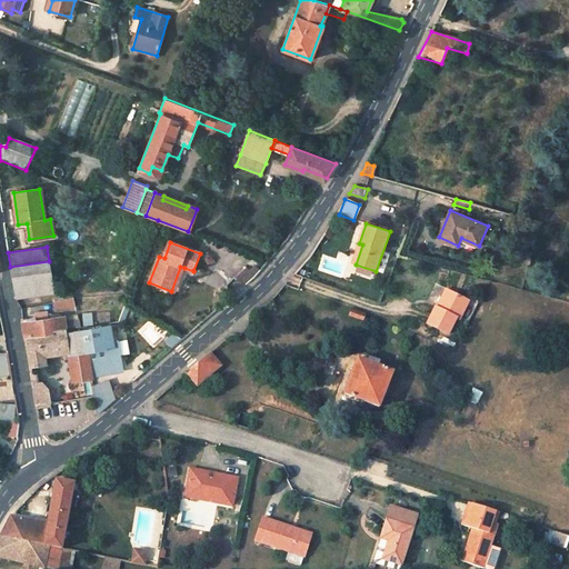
[(51,292),(56,292),(55,290),(49,261),(10,267),(12,281),(16,297),(51,292)]
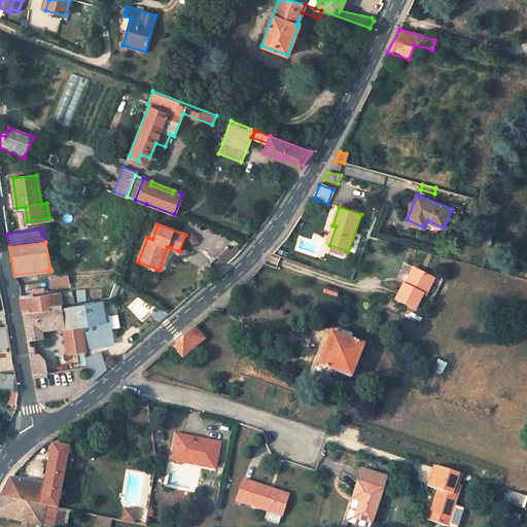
[(163,271),(171,248),(167,247),(159,270),(163,271)]
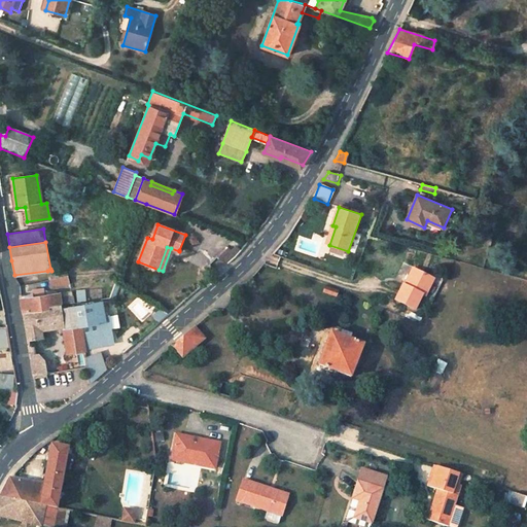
[(47,271),(51,286),(70,282),(66,267),(50,269),(51,271),(47,271)]
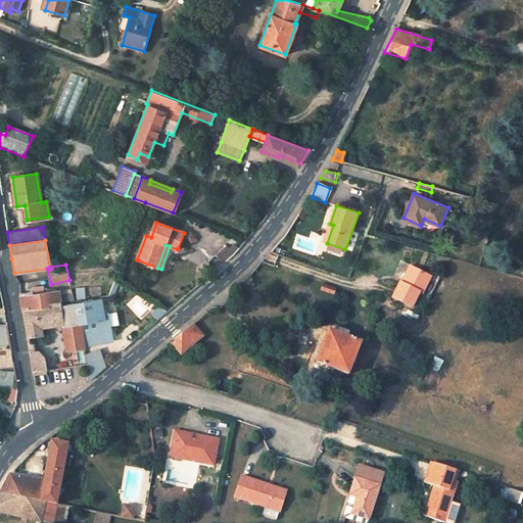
[(411,268),(402,284),(406,285),(415,270),(411,268)]
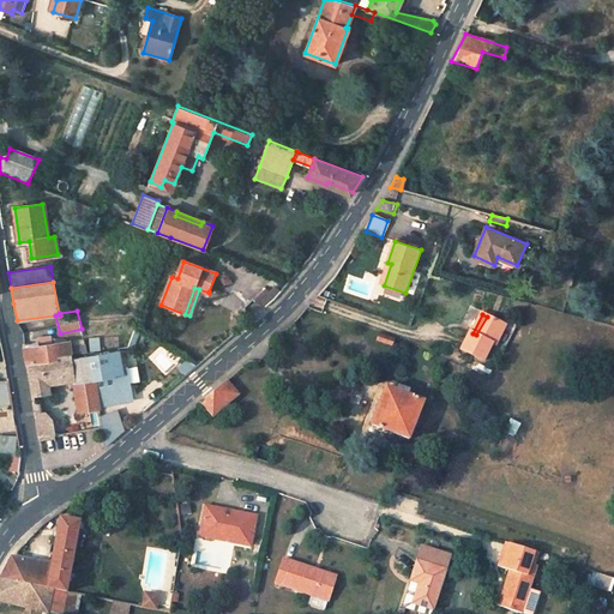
[(462,350),(485,362),(493,344),(497,347),(506,326),(487,317),(476,335),(473,333),(470,332),(462,350)]
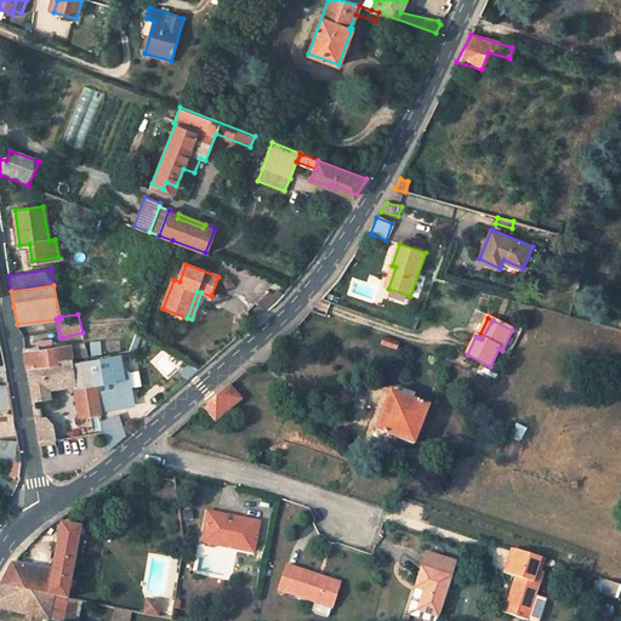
[(70,345),(23,352),(27,368),(57,364),(57,362),(70,358),(70,357),(73,357),(70,345)]
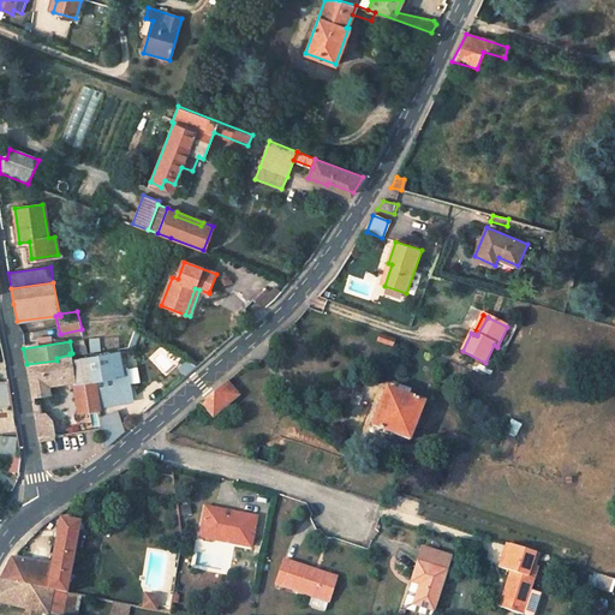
[(89,357),(91,380),(95,380),(99,408),(100,407),(100,405),(114,402),(132,399),(125,351),(93,356),(89,357)]
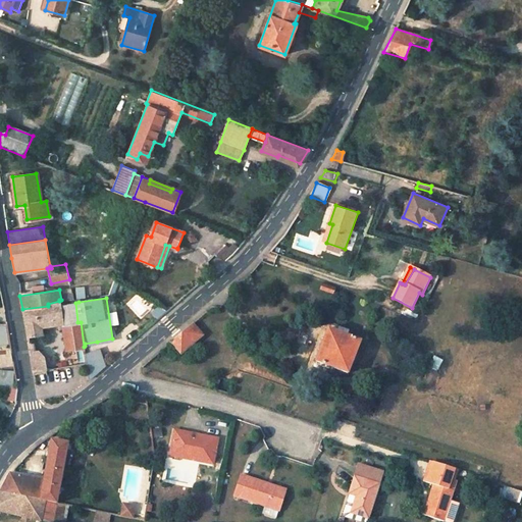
[(60,305),(59,301),(48,304),(48,306),(22,309),(27,335),(39,334),(37,322),(60,318),(61,323),(65,350),(83,347),(84,347),(81,322),(77,322),(75,303),(60,305)]
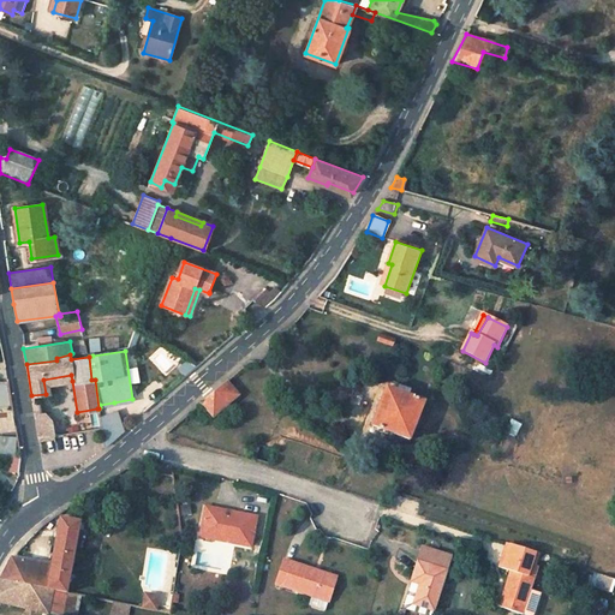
[(43,380),(46,394),(49,393),(48,384),(72,381),(71,375),(43,380)]
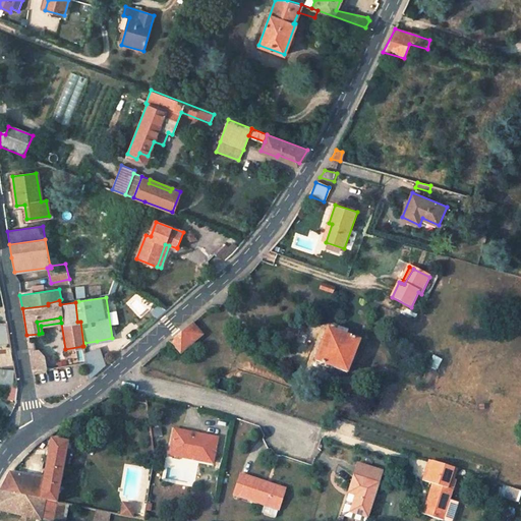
[(0,323),(0,343),(9,343),(6,323),(0,323)]
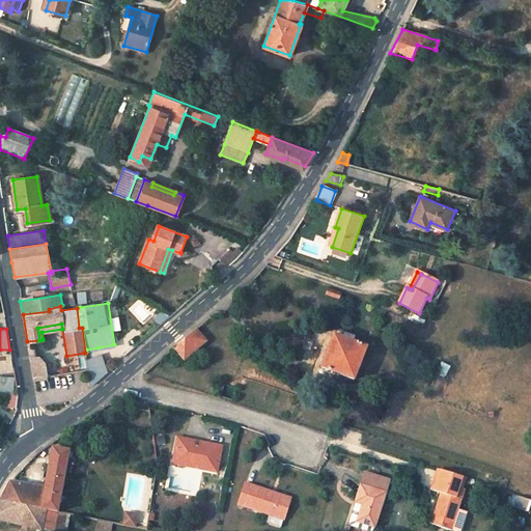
[(172,348),(184,362),(207,341),(196,329),(172,348)]
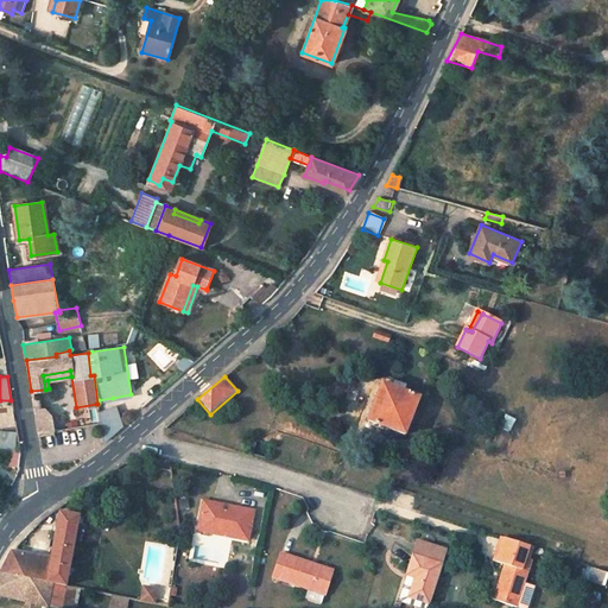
[(381,384),(368,420),(404,435),(419,398),(404,392),(406,385),(390,379),(387,386),(381,384)]
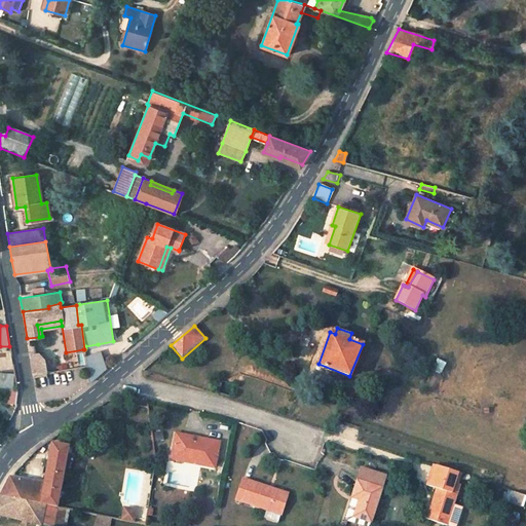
[(58,370),(57,364),(45,366),(44,358),(38,351),(33,352),(30,358),(33,374),(58,370)]
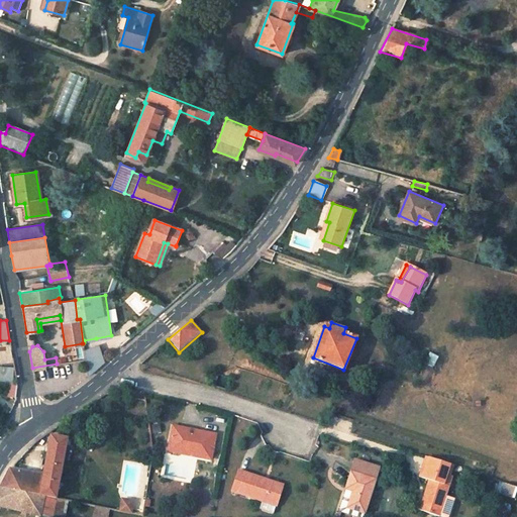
[(0,381),(16,383),(13,368),(0,366),(0,381)]
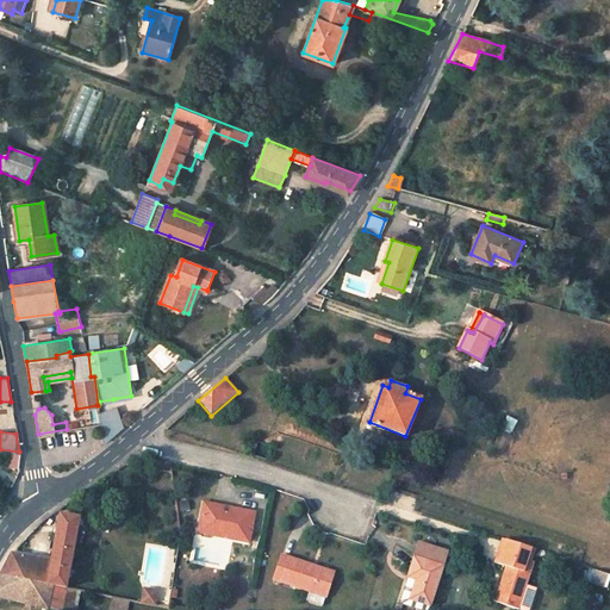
[(249,541),(255,512),(205,503),(200,527),(222,531),(221,535),(249,541)]
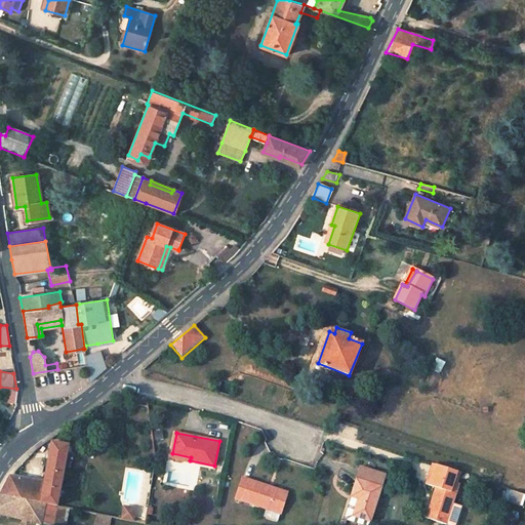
[(56,507),(68,446),(50,443),(44,483),(13,477),(12,474),(10,476),(0,493),(46,503),(56,507)]
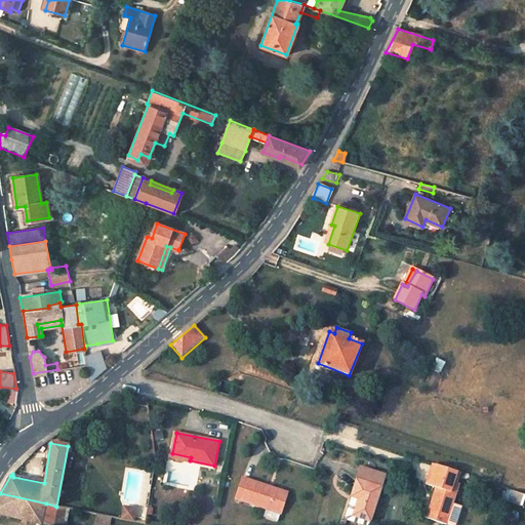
[(356,480),(344,520),(359,524),(367,524),(380,488),(385,475),(360,468),(356,480)]
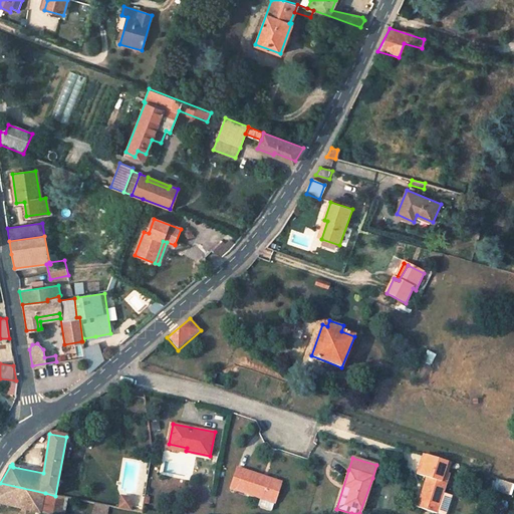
[(265,480),(259,478),(261,475),(243,469),(243,470),(238,468),(232,488),(259,497),(256,504),(272,509),(274,502),(280,485),(265,480)]
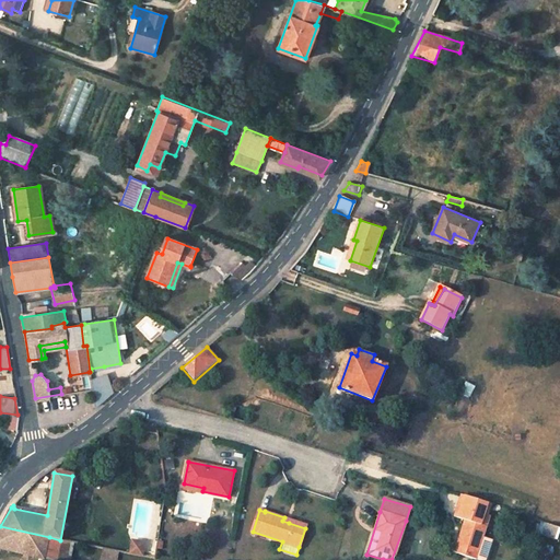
[(481,540),(489,516),(471,511),(467,521),(464,520),(453,552),(478,559),(486,559),(491,544),(481,540)]
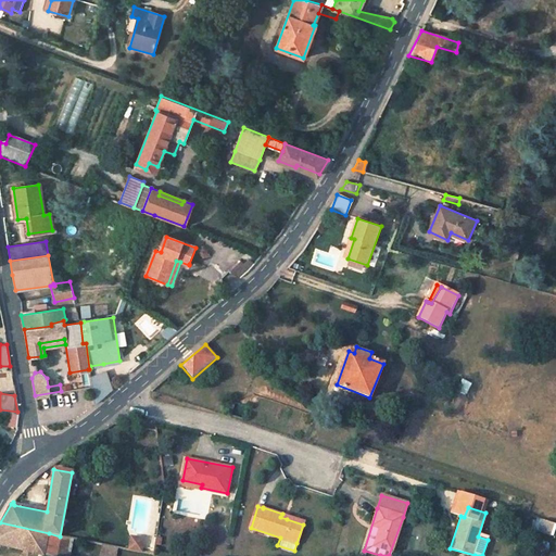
[(287,519),(303,525),(304,520),(282,514),(280,517),(287,519)]
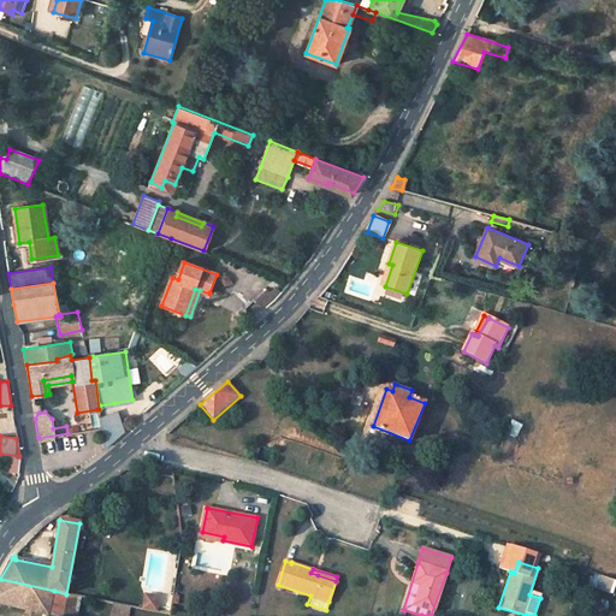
[(612,593),(615,580),(594,575),(591,587),(612,593)]
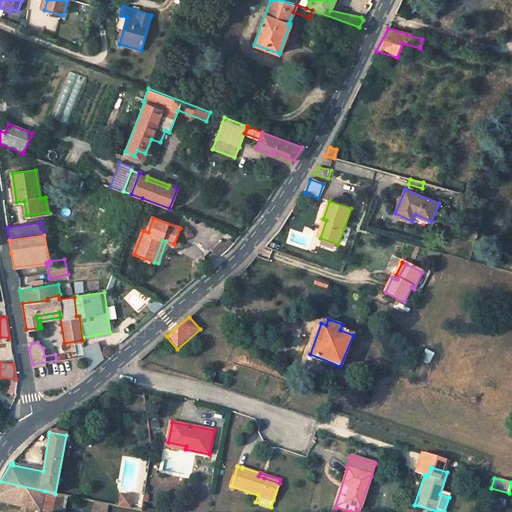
[(0,481),(0,482),(0,501),(41,511),(45,491),(0,481)]
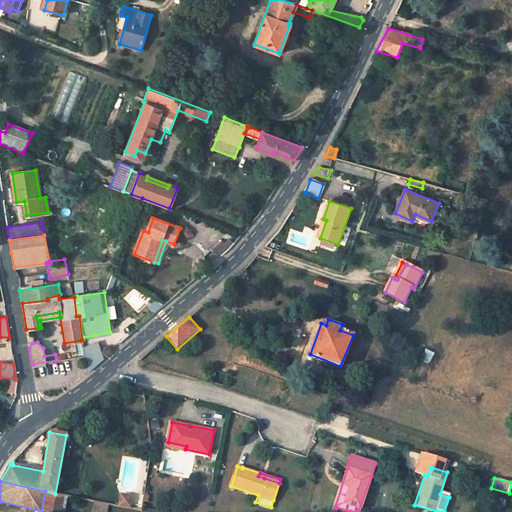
[(45,491),(41,511),(46,511),(64,511),(68,496),(55,494),(45,491)]
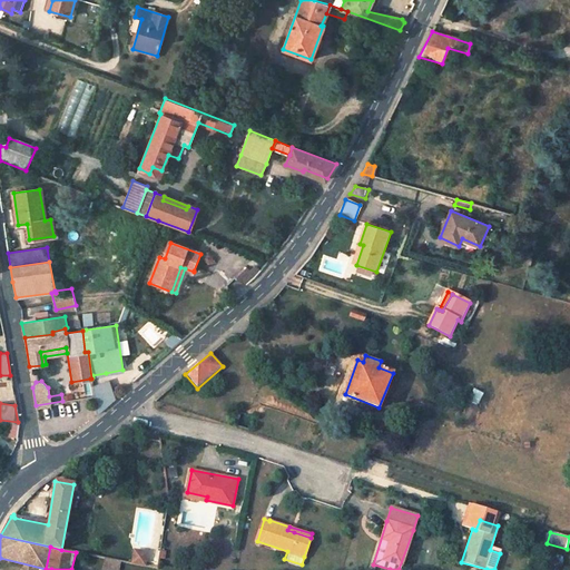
[(143,552),(130,550),(128,562),(140,564),(143,552)]
